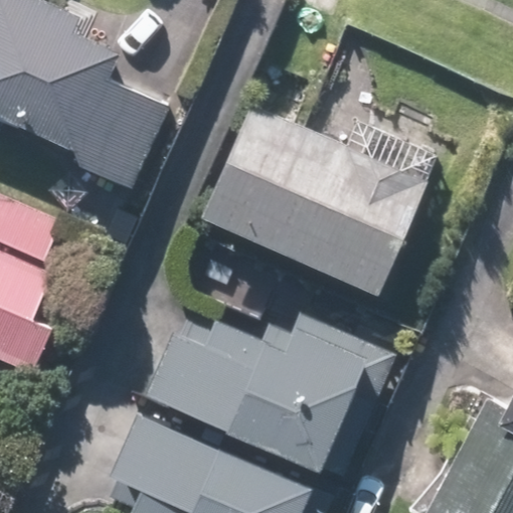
[(77,19),(35,0),(0,0),(0,119),(134,180),(168,107),(107,79),(118,55),(70,34),(77,19)]
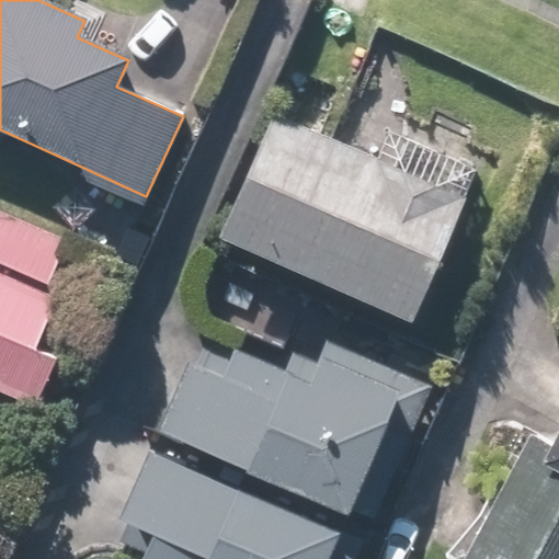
[(468,194),(270,109),(215,238),(413,322),(468,194)]
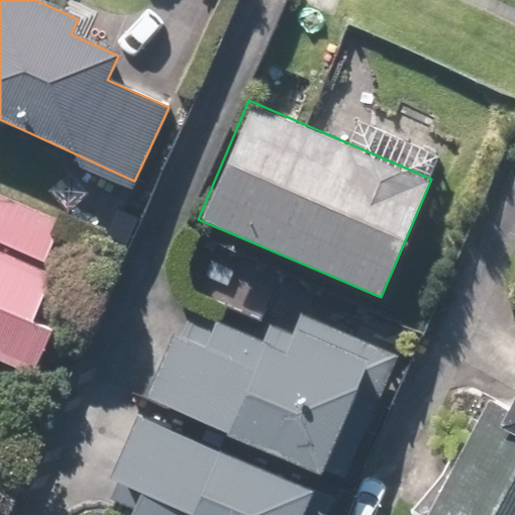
[(0,364),(24,376),(50,323),(34,315),(58,270),(39,261),(59,220),(0,191),(0,364)]
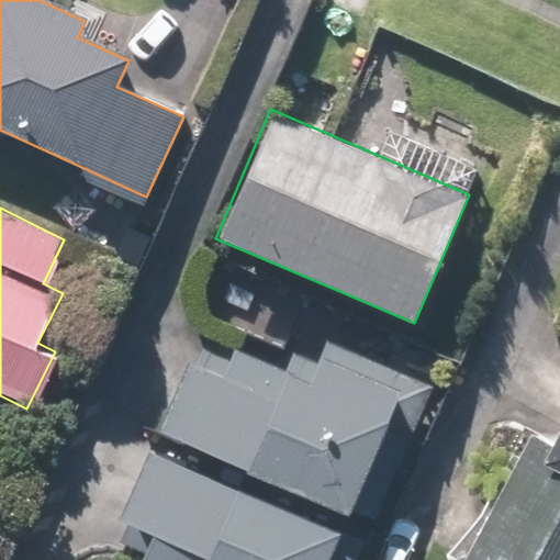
[(324,559),(401,364),(321,333),(306,369),(199,327),(115,542),(159,559),(324,559)]
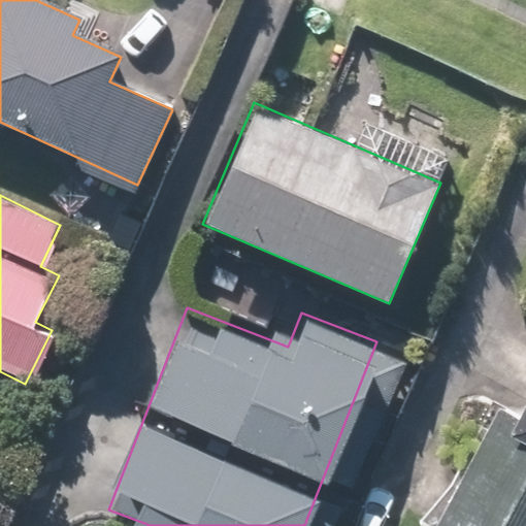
[(488,405),(428,525),(525,525),(525,405),(519,420),(488,405)]
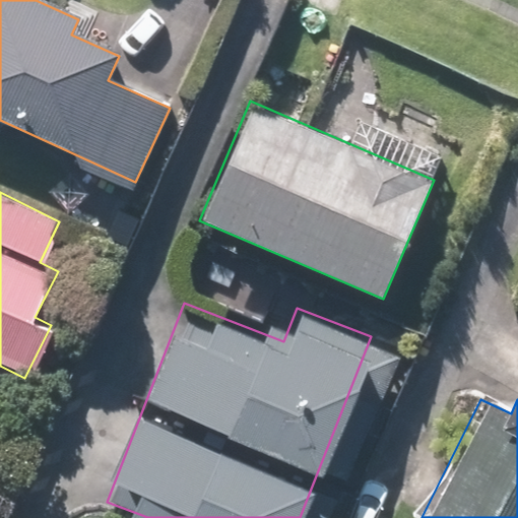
All buildings are outlined.
